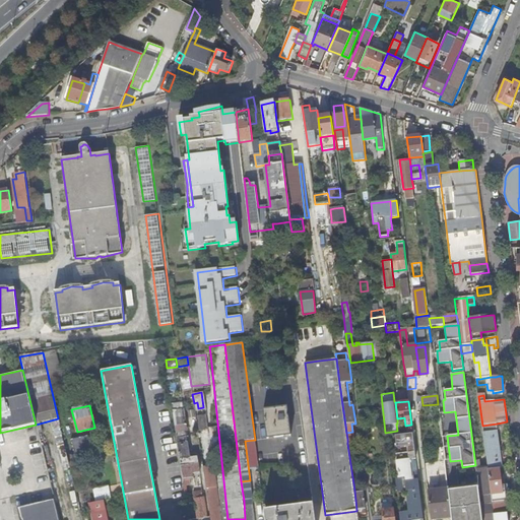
[(290,437),(287,407),(263,410),(267,440),(290,437)]
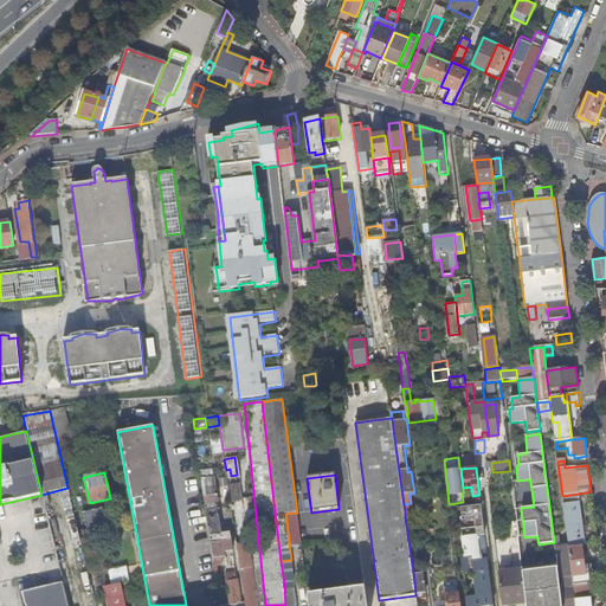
[(219,549),(224,548),(221,534),(213,478),(201,479),(214,566),(221,565),(221,559),(219,549)]
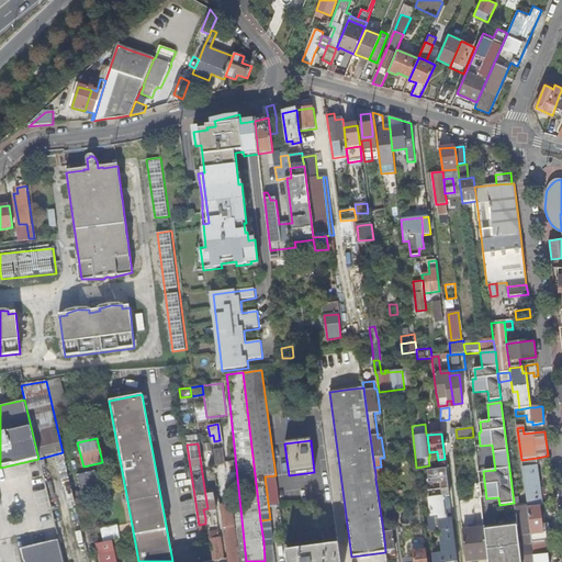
[(225,465),(224,449),(213,450),(215,467),(225,465)]
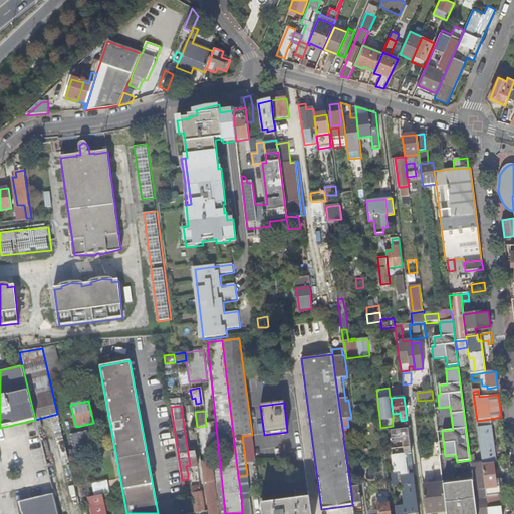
[(482,462),(482,464),(493,463),(497,463),(491,419),(477,421),(482,462)]
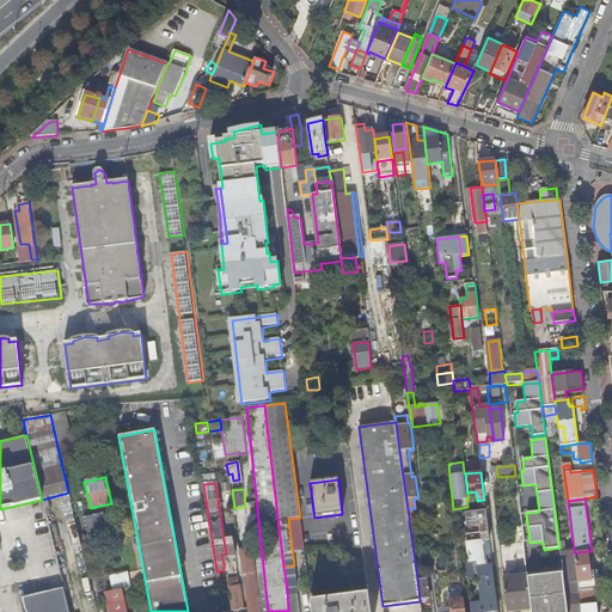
[(485,510),(470,513),(473,542),(478,577),(481,601),(482,611),(499,611),(489,540),(485,510)]
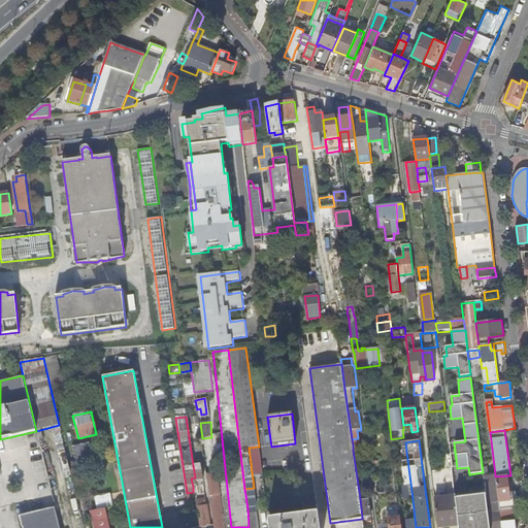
[(71,447),(74,463),(93,459),(89,442),(71,447)]
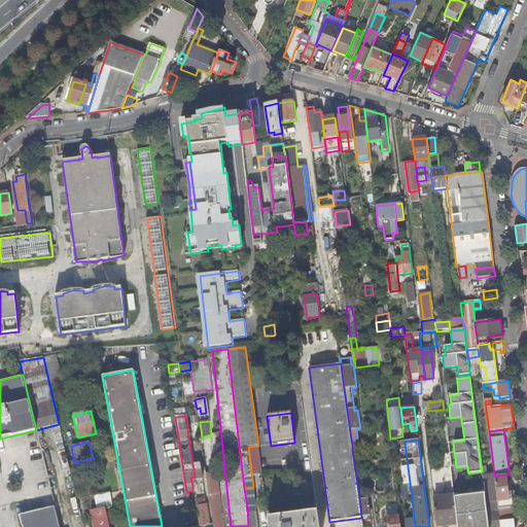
[(402,498),(412,497),(408,466),(405,442),(402,442),(406,467),(401,467),(403,485),(401,485),(402,498)]
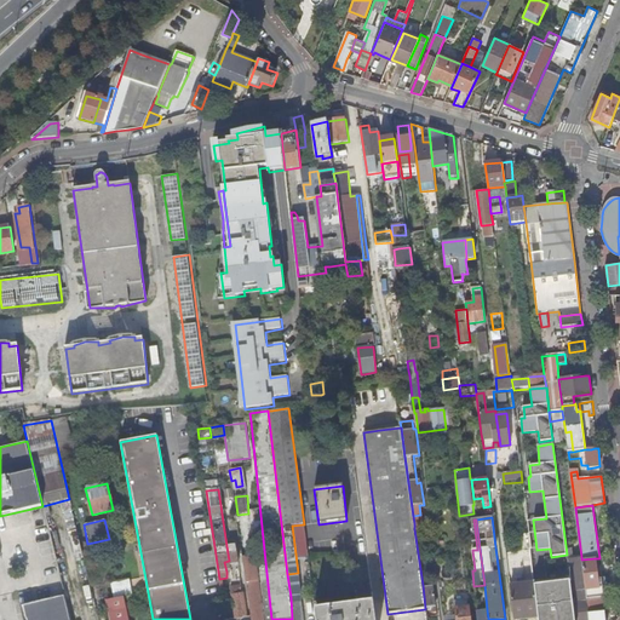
[(534,583),(533,570),(529,540),(528,534),(520,535),(526,584),(534,583)]
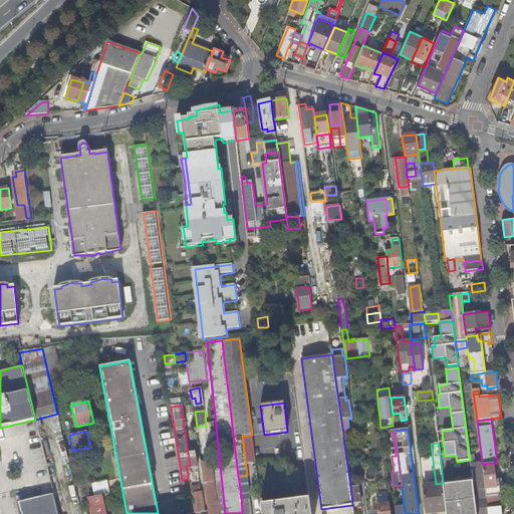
[(196,452),(188,453),(190,465),(191,470),(198,468),(196,452)]
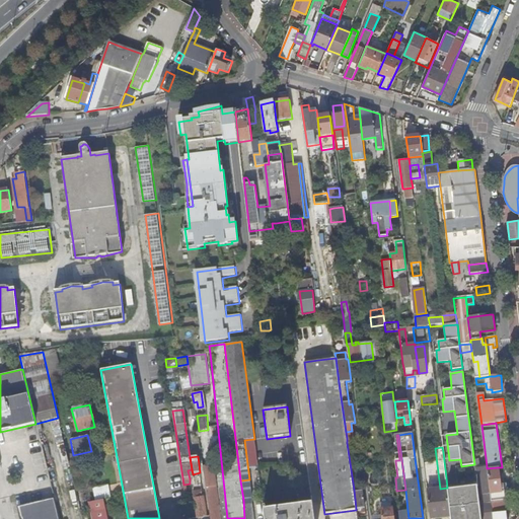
[(222,518),(227,518),(221,460),(216,460),(219,486),(218,486),(222,518)]
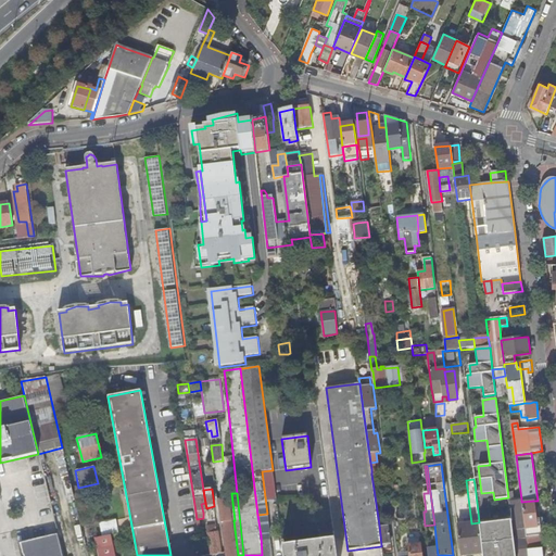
[(510,519),(512,530),(525,528),(521,502),(521,500),(508,501),(510,519)]
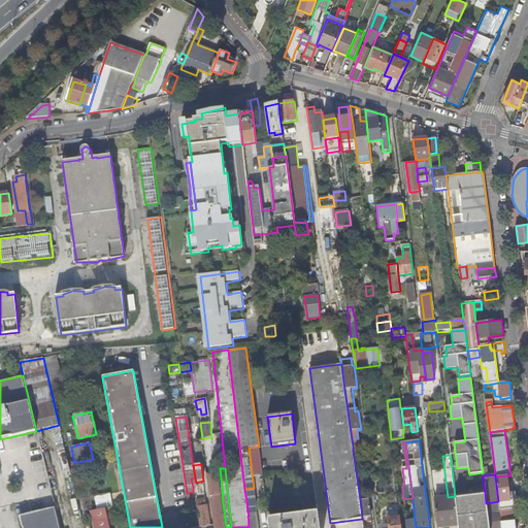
[(509,494),(506,475),(495,476),(498,501),(499,503),(500,512),(513,509),(515,509),(514,501),(514,500),(513,500),(513,496),(509,496),(509,494)]
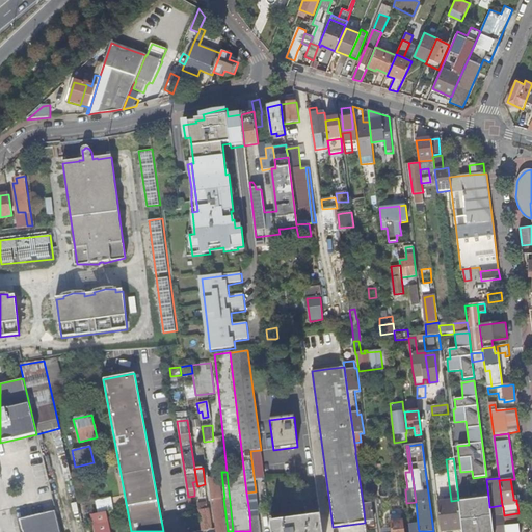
[(210,494),(219,493),(217,480),(209,481),(210,494)]
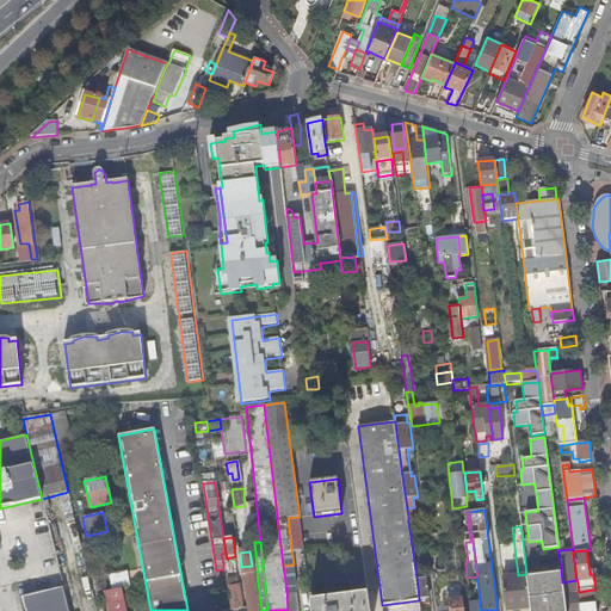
[(297,587),(294,565),(283,566),(287,588),(297,587)]
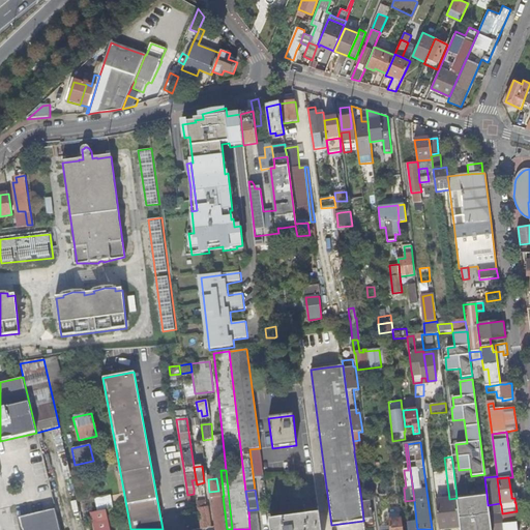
[(218,491),(209,492),(211,501),(212,506),(212,513),(218,512),(219,518),(223,518),(218,491)]
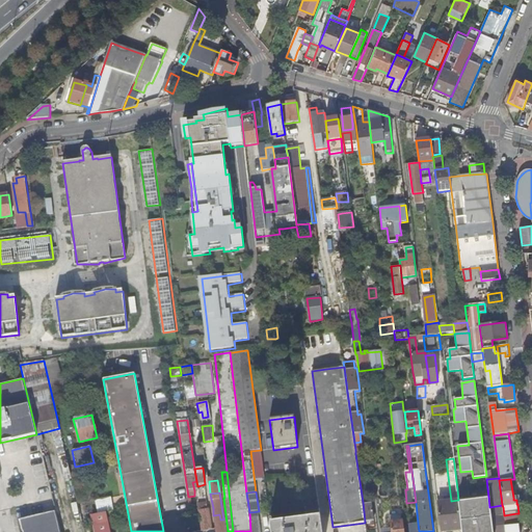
[(489,507),(488,497),(458,501),(458,502),(461,531),(493,531),(491,517),(489,507)]
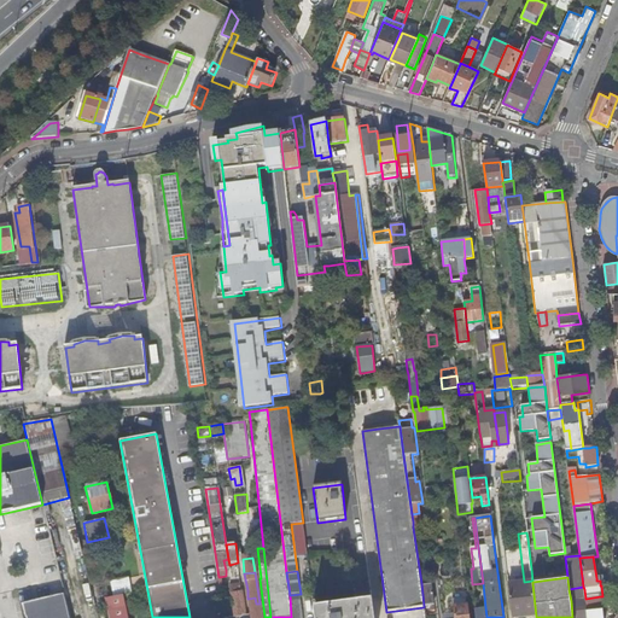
[(430,583),(421,583),(424,606),(427,606),(433,605),(430,583)]
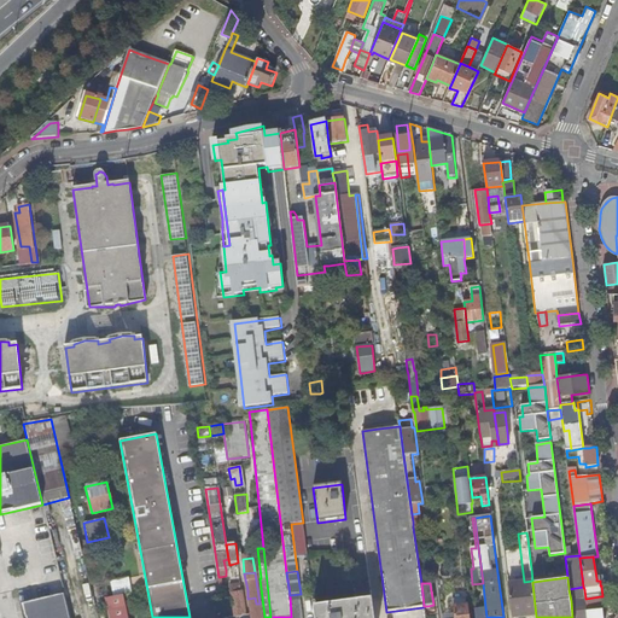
[(536,617),(532,583),(516,586),(519,617),(536,617)]
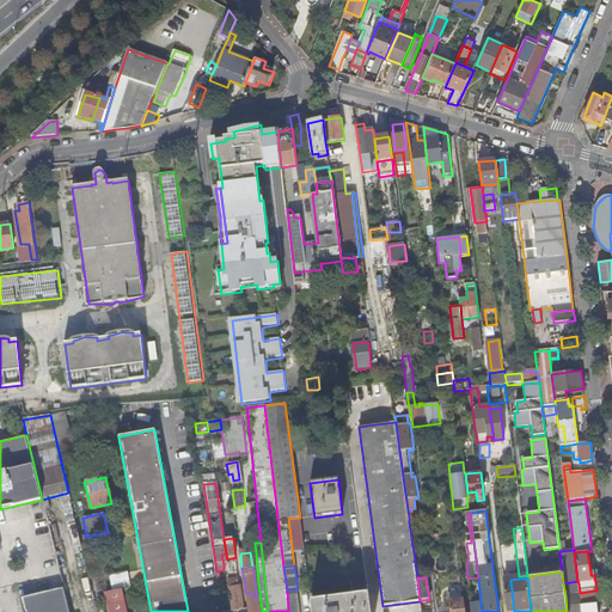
[(507,611),(514,611),(510,580),(503,580),(507,611)]
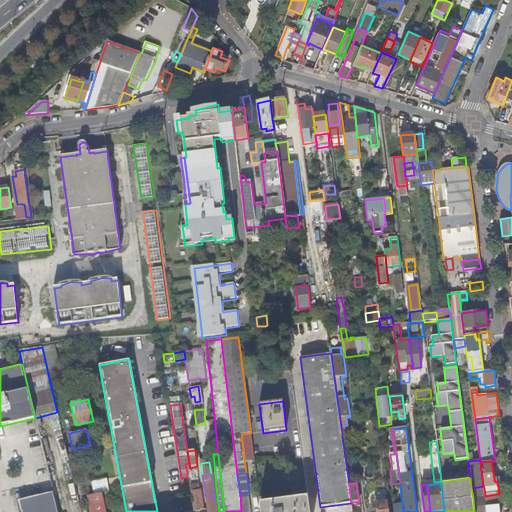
[(474,511),(486,511),(485,496),(484,488),(477,489),(478,497),(473,498),(474,511)]
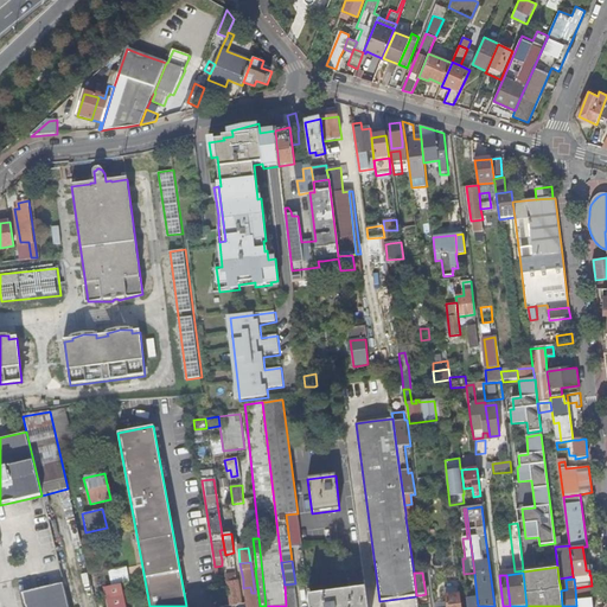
[(243,580),(229,582),(232,605),(246,604),(243,588),(243,580)]
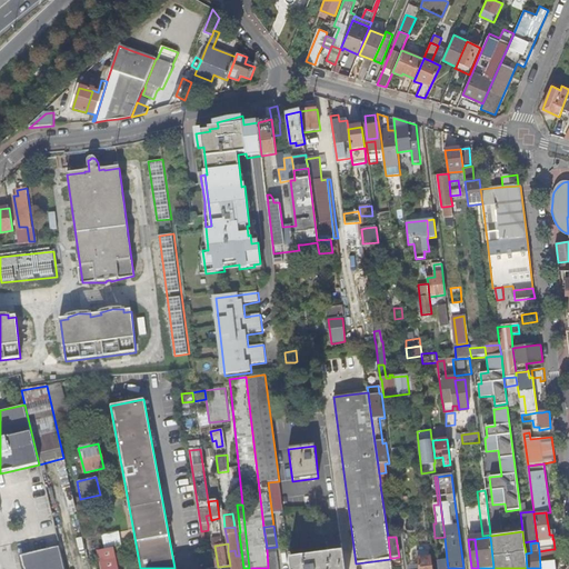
[(22,568),(65,568),(59,547),(20,557),(22,568)]
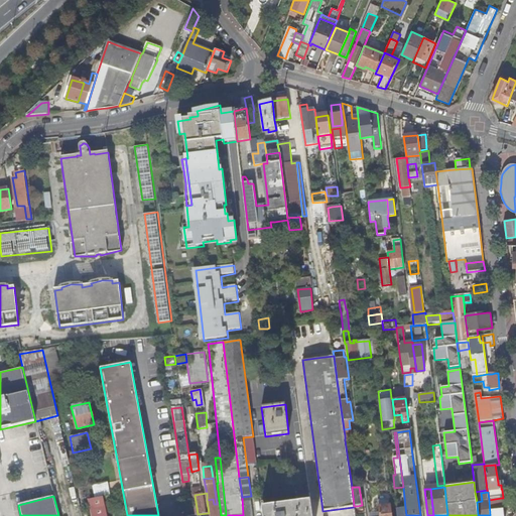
[(253,515),(251,496),(242,497),(243,515),(253,515)]
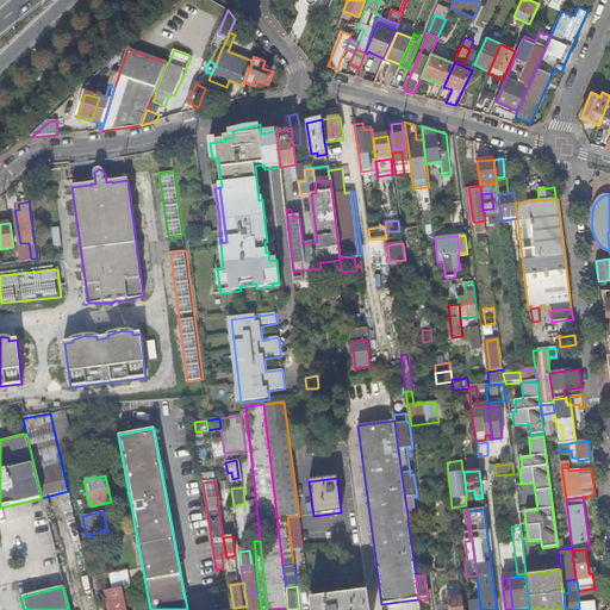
[(109,609),(126,609),(125,599),(122,587),(105,591),(109,609)]
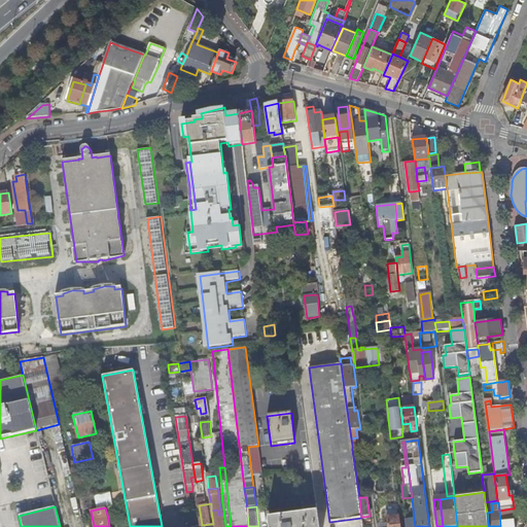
[(511,526),(510,521),(513,520),(512,508),(499,511),(500,526),(511,526)]
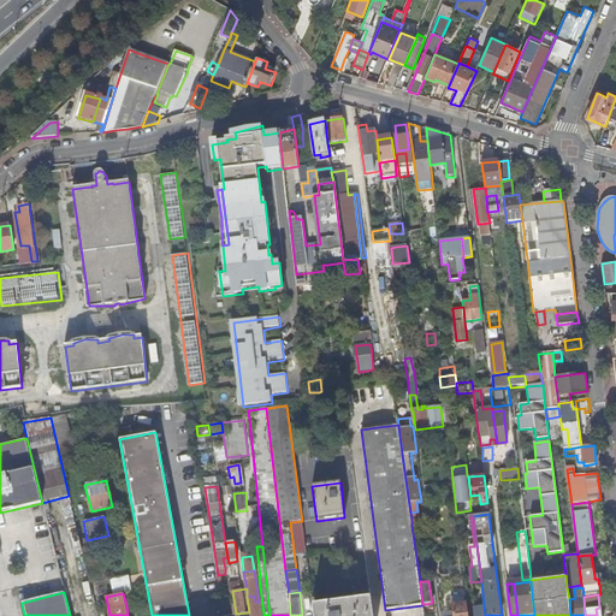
[(260,615),(259,602),(255,602),(254,596),(247,597),(249,612),(249,615),(260,615)]
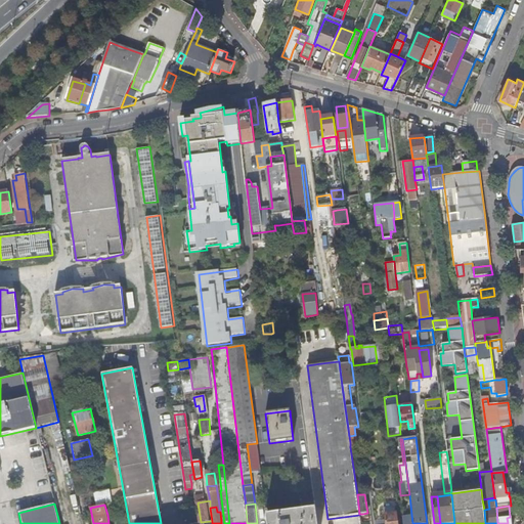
[(266,523),(317,523),(315,509),(268,515),(268,513),(265,513),(266,523)]
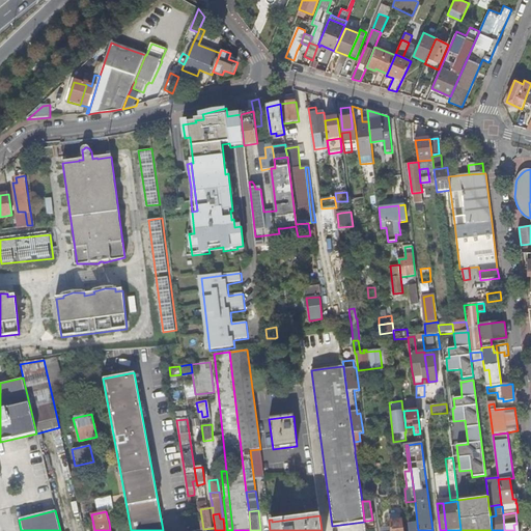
[(395,521),(389,522),(390,530),(402,530),(401,521),(399,521),(398,518),(395,518),(395,521)]
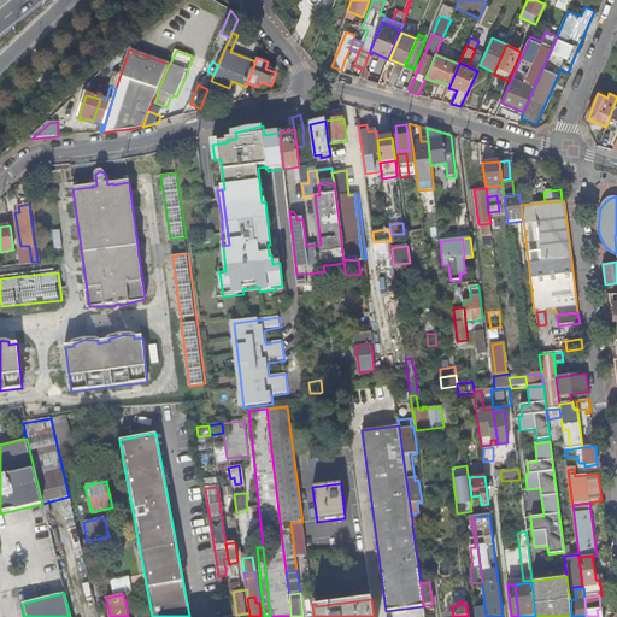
[(475,607),(475,616),(486,616),(485,606),(475,607)]
